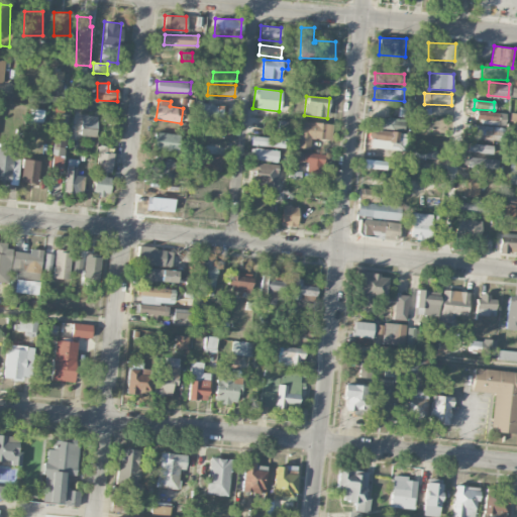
[(226,119),(227,105),(199,104),(199,118),(226,119)]
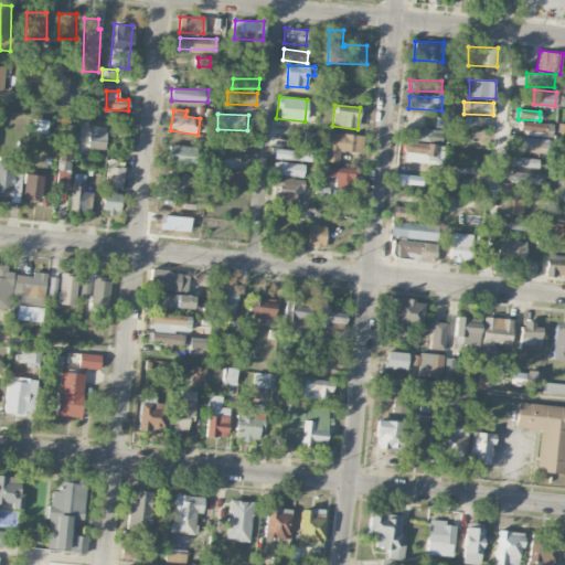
[(31,137),(46,138),(48,119),(32,119),(31,137)]
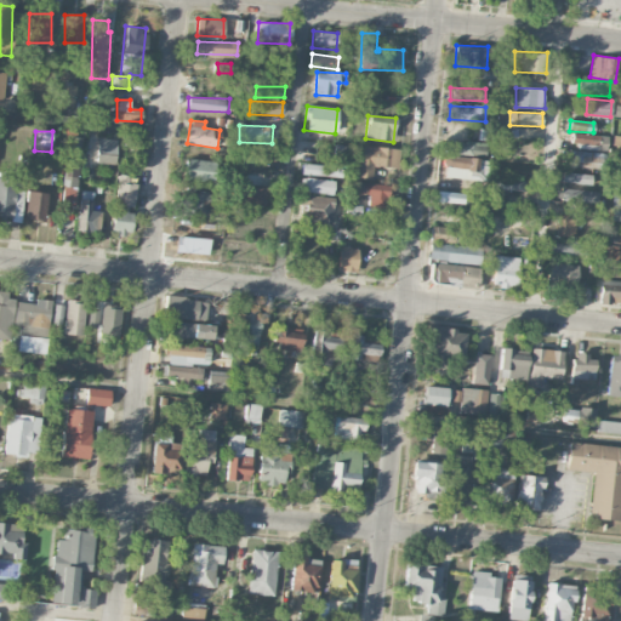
[(607,135),(571,134),(571,147),(607,148),(607,135)]
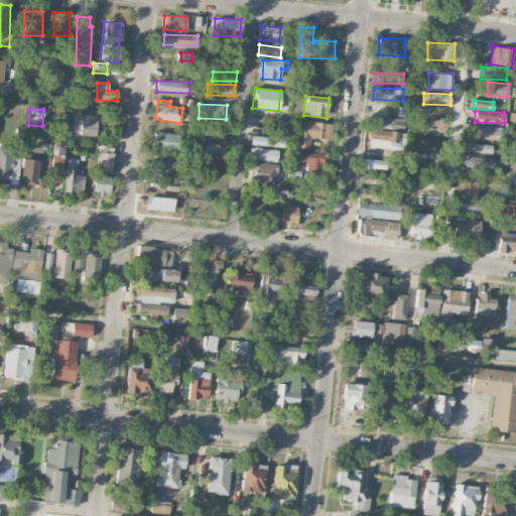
[(68,115),(55,113),(50,170),(62,171),(68,115)]
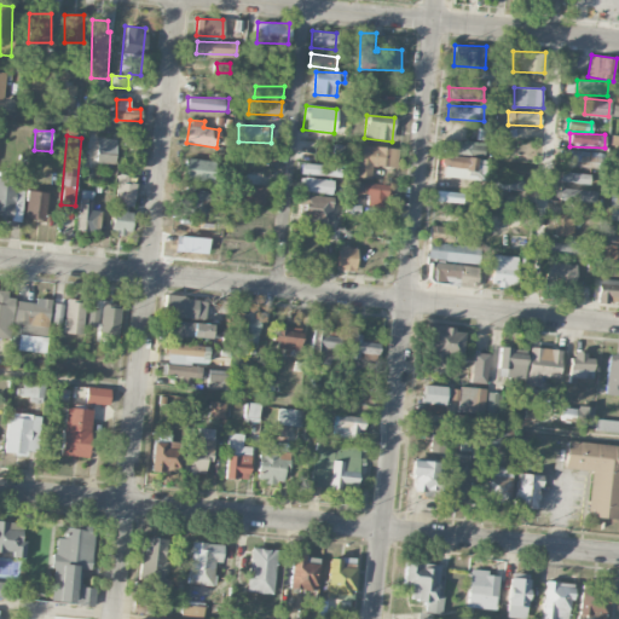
[(116,163),(116,138),(98,138),(97,162),(116,163)]
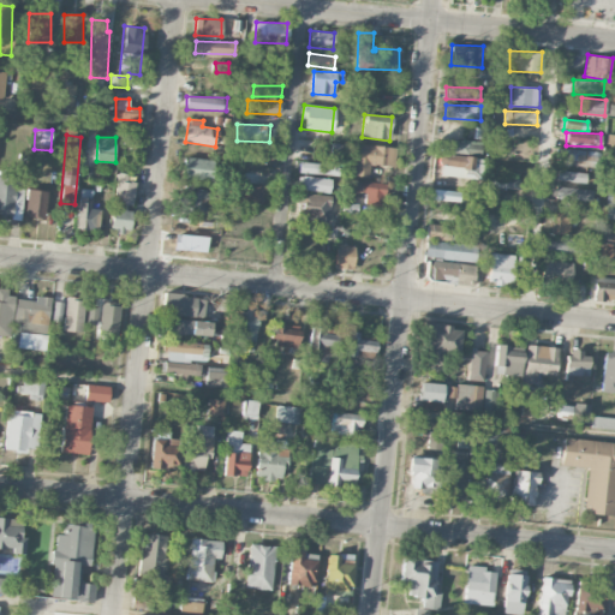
[(481,154),(481,142),(441,141),(440,153),(481,154)]
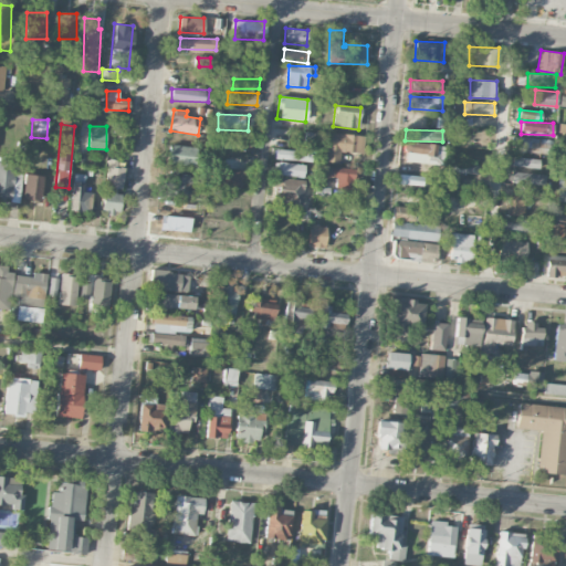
[(360,135),(326,132),(324,163),(338,164),(339,152),(359,154),(360,135)]
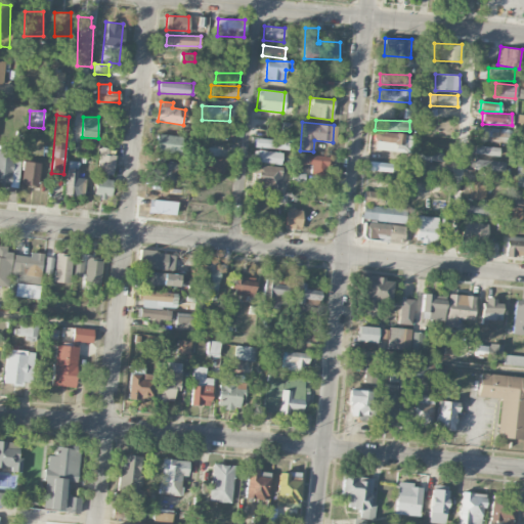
[(508,140),(508,129),(481,128),(481,139),(508,140)]
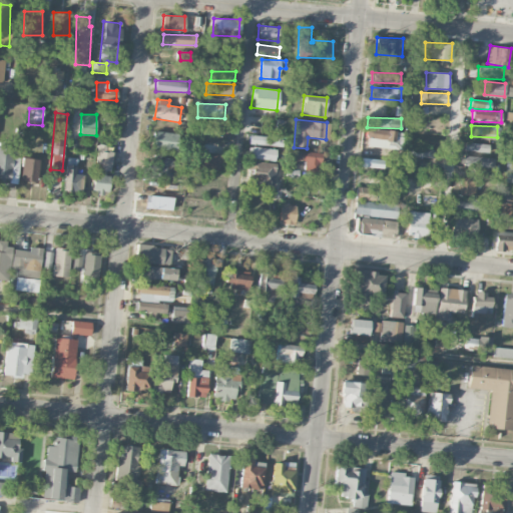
[(403,148),(404,130),(368,129),(367,147),(403,148)]
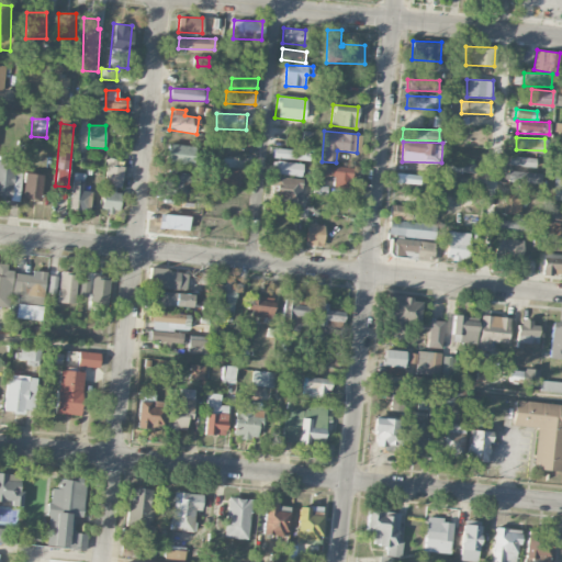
[(194,164),(194,145),(168,145),(167,164),(194,164)]
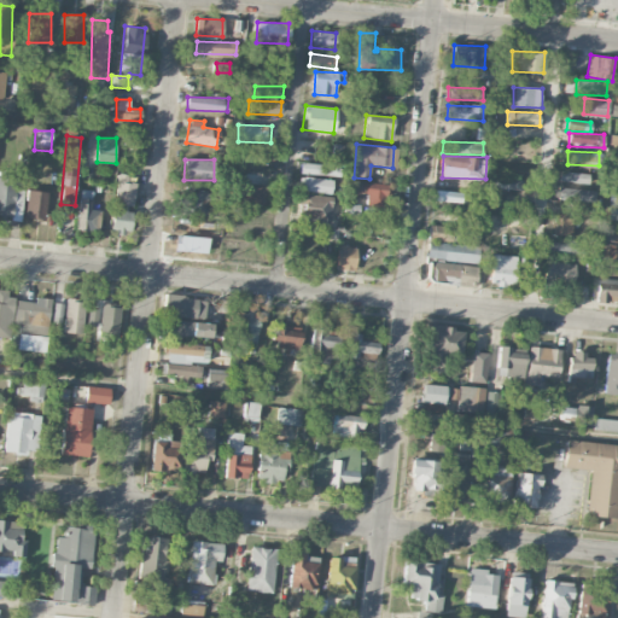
[(301,174),(333,175),(334,164),(301,163),(301,174)]
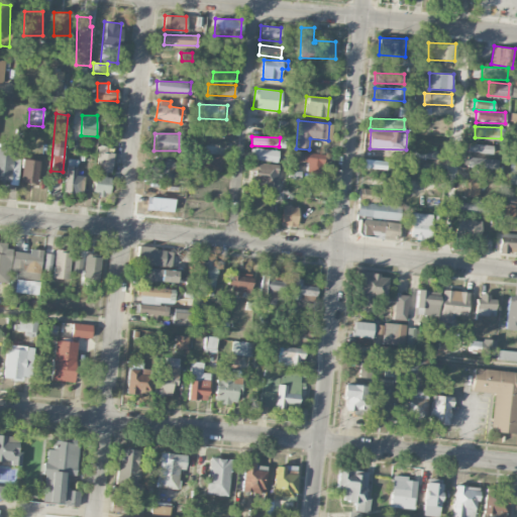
[(492,153),(493,144),(468,143),(468,152),(492,153)]
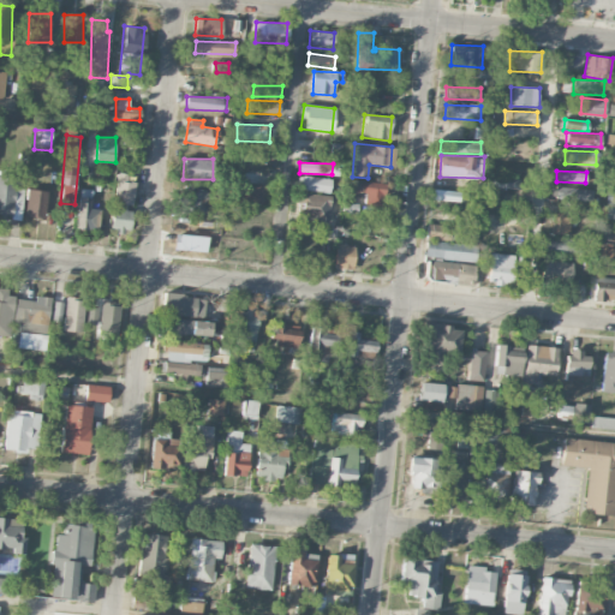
[(135,181),(126,181),(126,173),(117,172),(111,231),(130,233),(132,208),(135,181)]
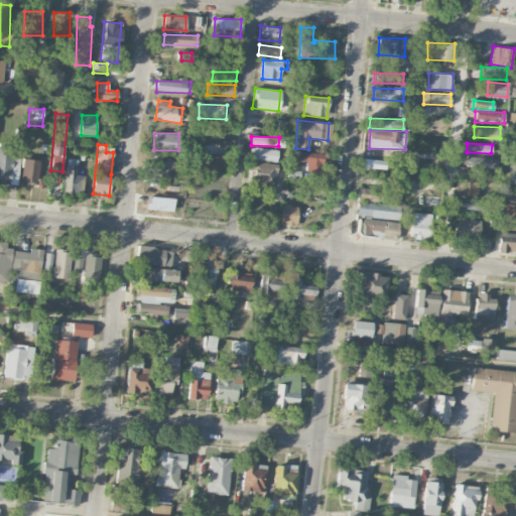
[(207,154),(207,149),(195,147),(192,168),(222,171),(224,156),(207,154)]
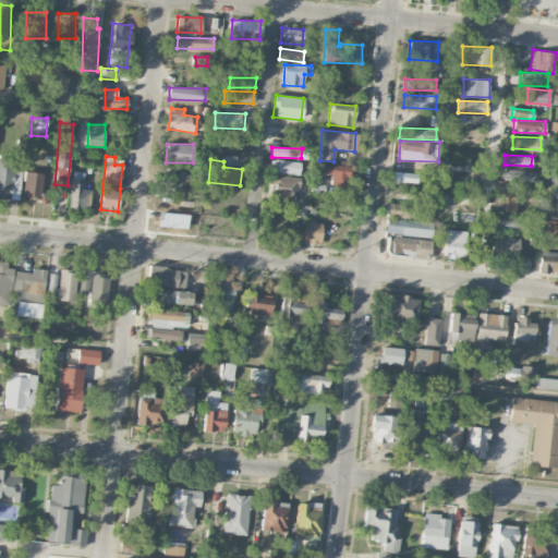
[(299,174),(300,161),(270,159),(269,172),(299,174)]
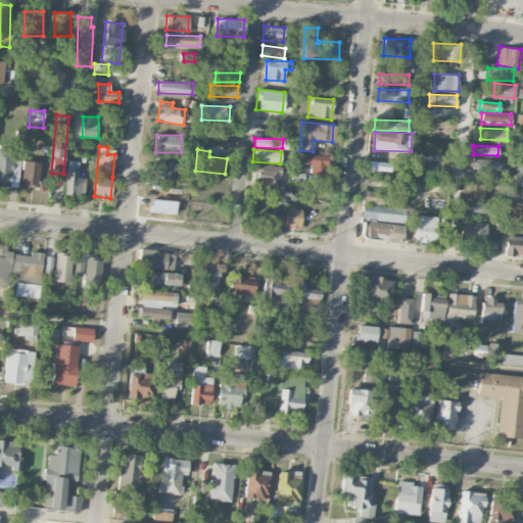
[(0,182),(17,183),(18,155),(12,155),(12,151),(0,150),(0,182)]
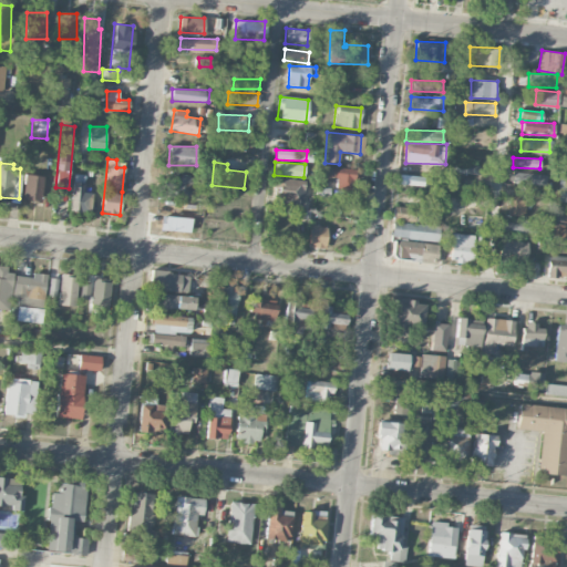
[(478,165),(450,163),(449,173),(477,175),(478,165)]
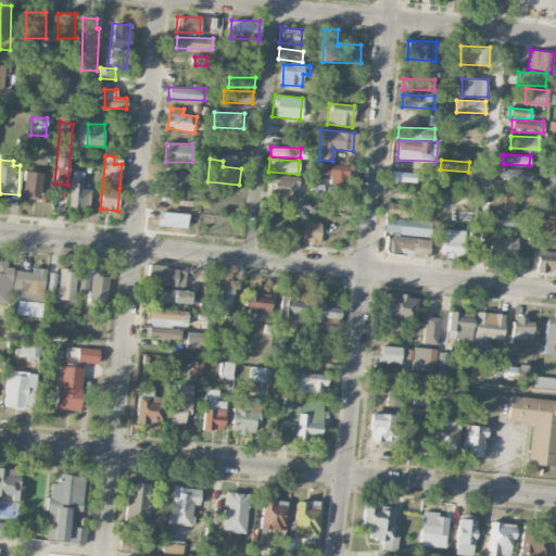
[(349,165),(317,163),(317,176),(329,177),(329,185),(348,186),(349,165)]
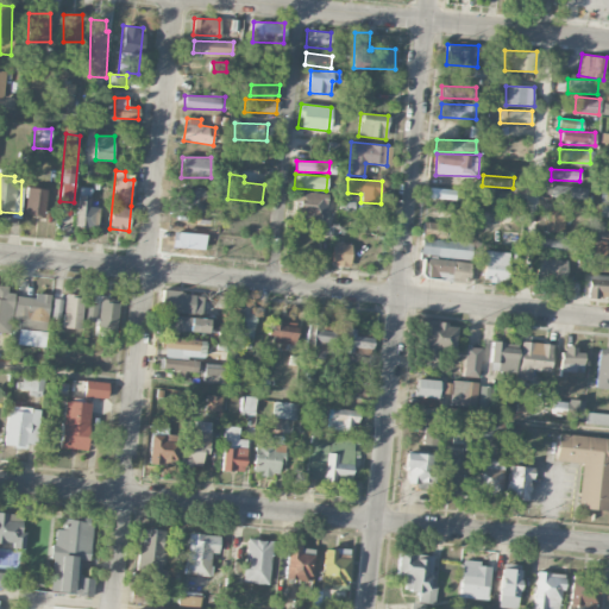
[(547,198),(583,199),(584,187),(548,186),(547,198)]
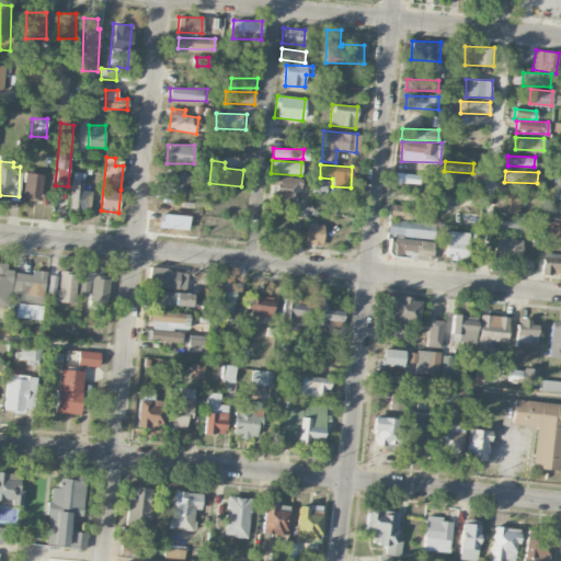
[(43,173),(25,172),(23,197),(41,199),(43,173)]
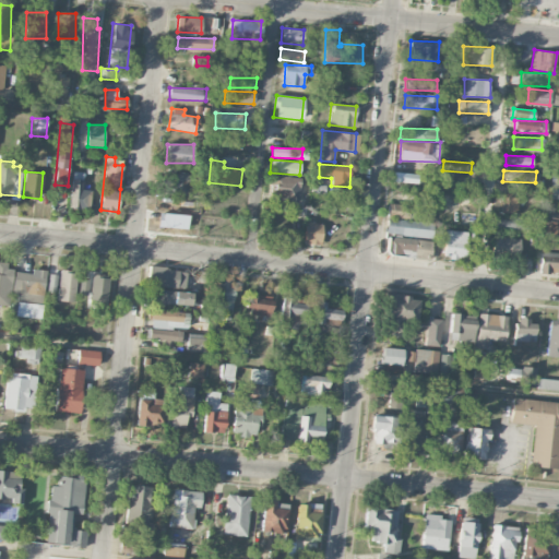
[(90,190),(82,190),(82,171),(71,171),(70,209),(88,209),(90,190)]
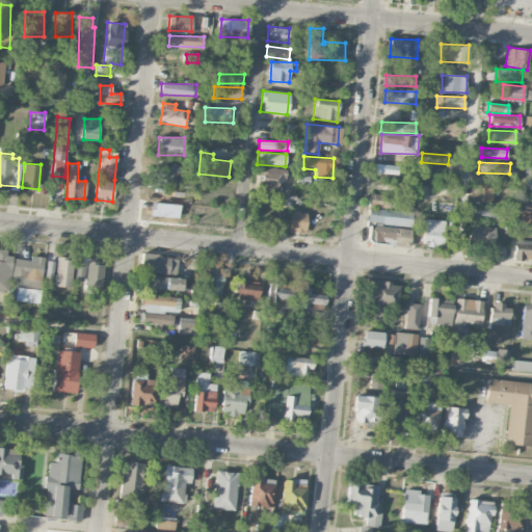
[(400,174),(400,164),(373,164),(373,174),(400,174)]
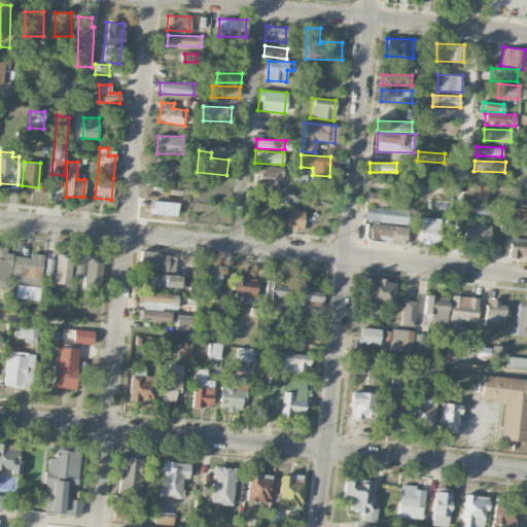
[(178,184),(178,165),(165,165),(164,173),(155,173),(155,183),(178,184)]
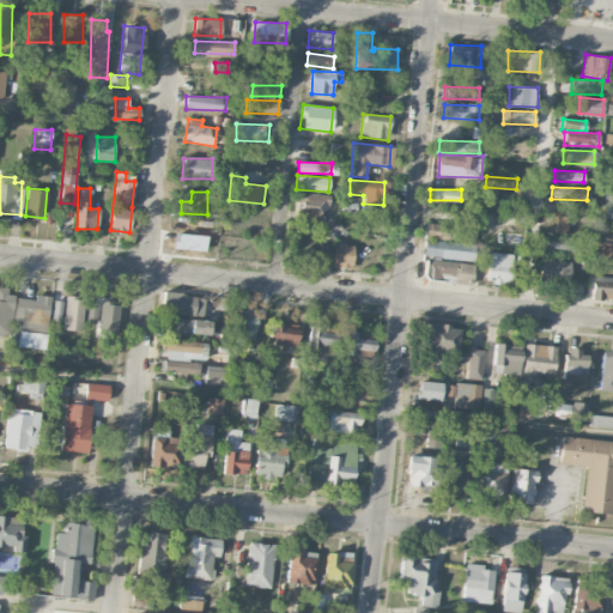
[(328,220),(328,194),(297,193),(296,219),(328,220)]
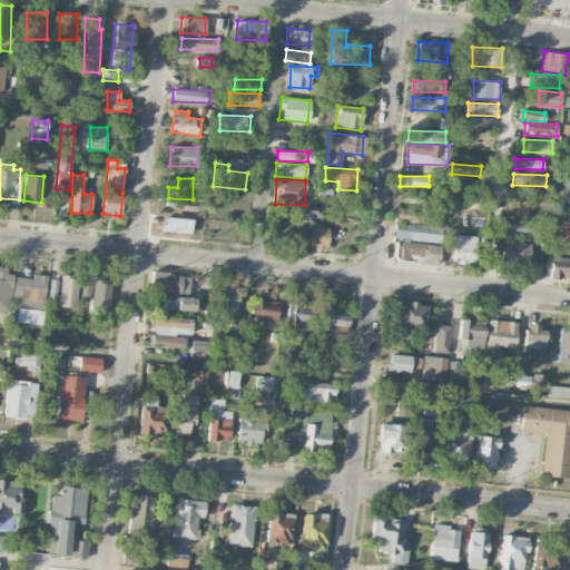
[(332,196),(332,188),(320,189),(320,197),(332,196)]
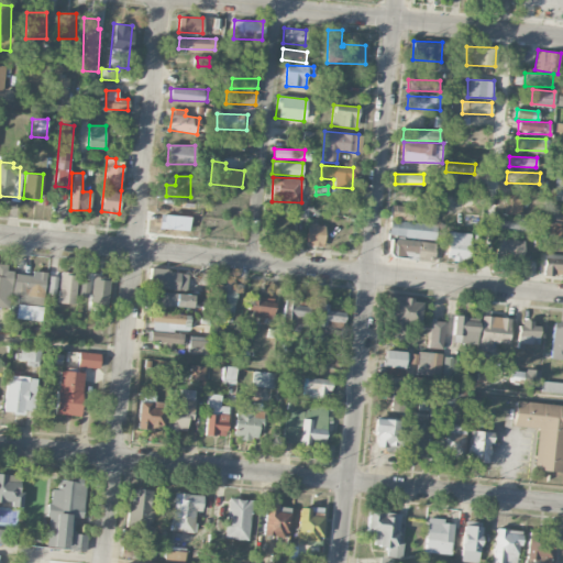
[(521,196),(505,196),(505,214),(521,214),(521,196)]
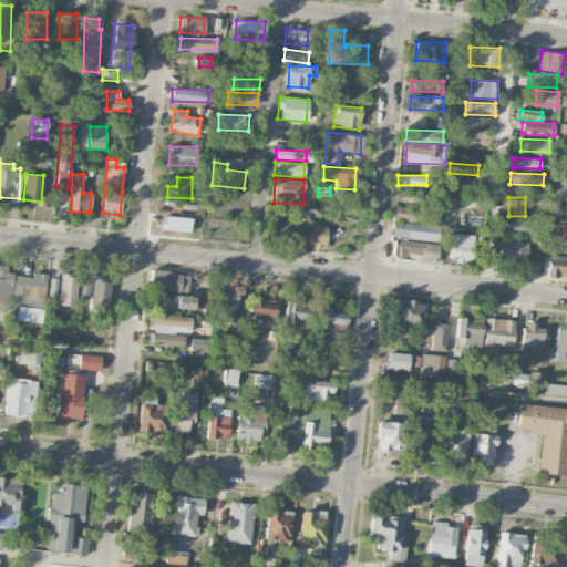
[(415,220),(416,208),(394,206),(393,217),(415,220)]
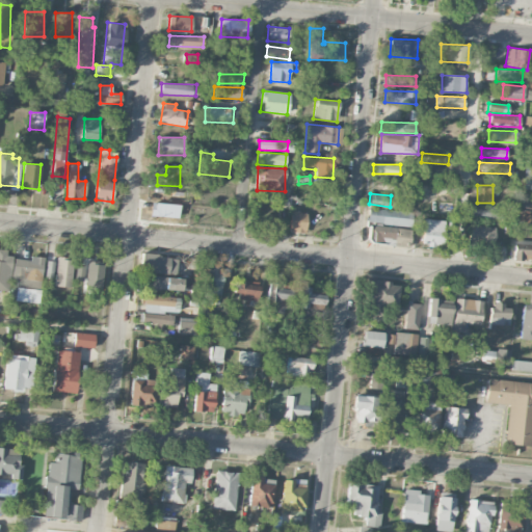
[(470,217),(503,220),(504,207),(472,204),(470,217)]
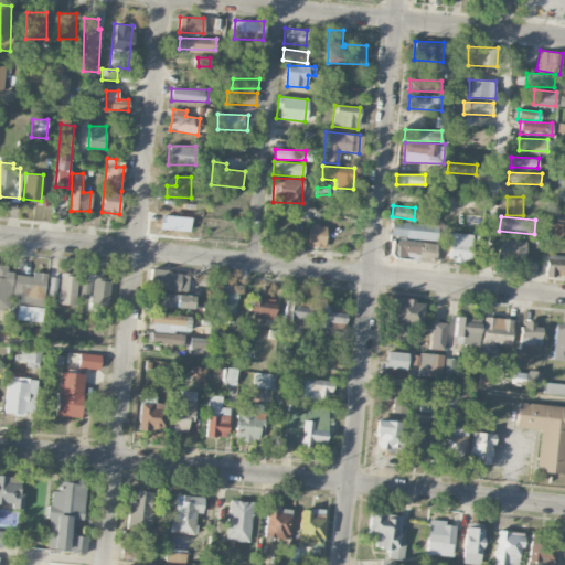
[(437,224),(391,222),(391,237),(436,240),(437,224)]
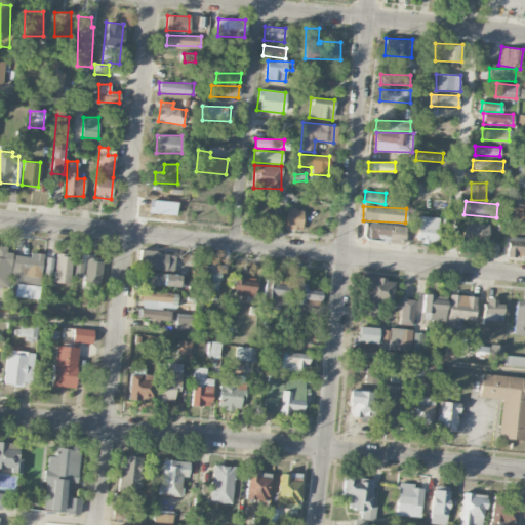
[(301,230),(303,209),(286,209),(286,230),(301,230)]
